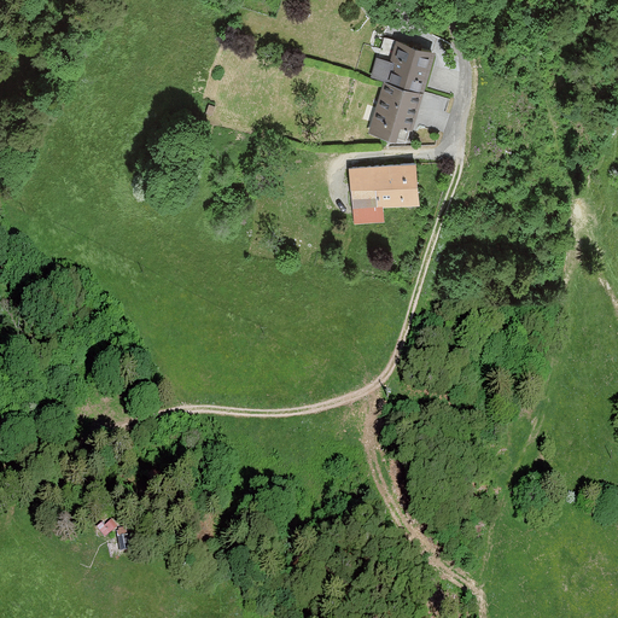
[(383,35),(372,75),(382,77),(420,88),(431,48),(383,35)]
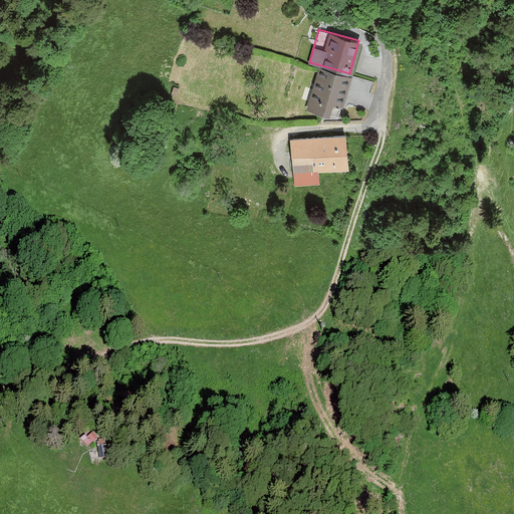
[(349,73),(317,64),(305,107),(336,116),(349,73)]
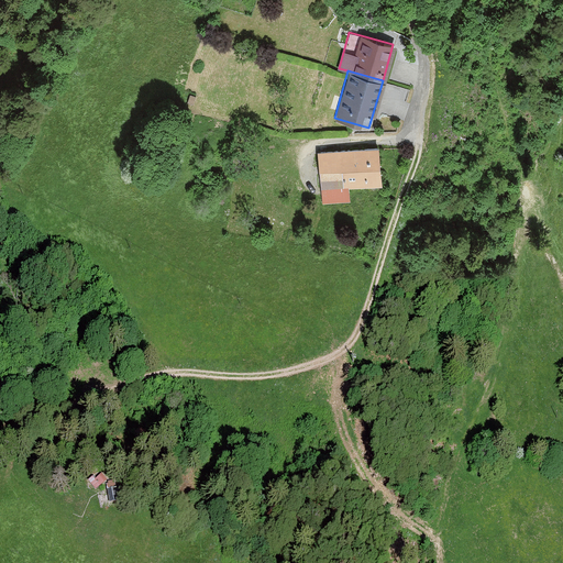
[(376,147),(319,152),(322,203),(348,201),(346,186),(378,185),(376,147)]
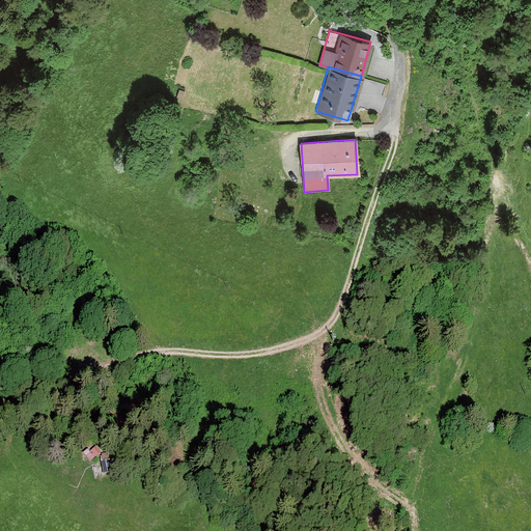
[(82,453),(90,463),(100,453),(94,447),(89,451),(87,449),(82,453)]
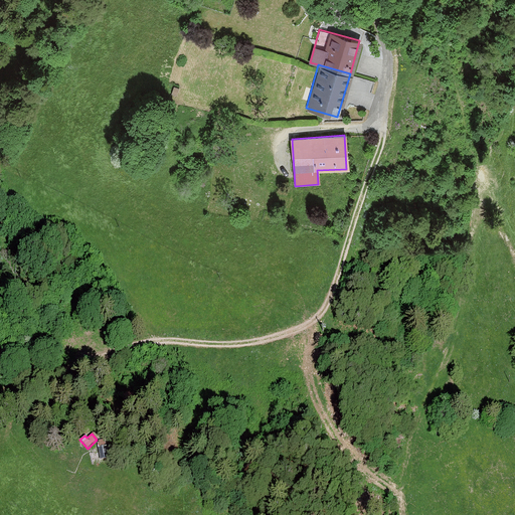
[(107,443),(98,443),(99,459),(108,459),(107,443)]
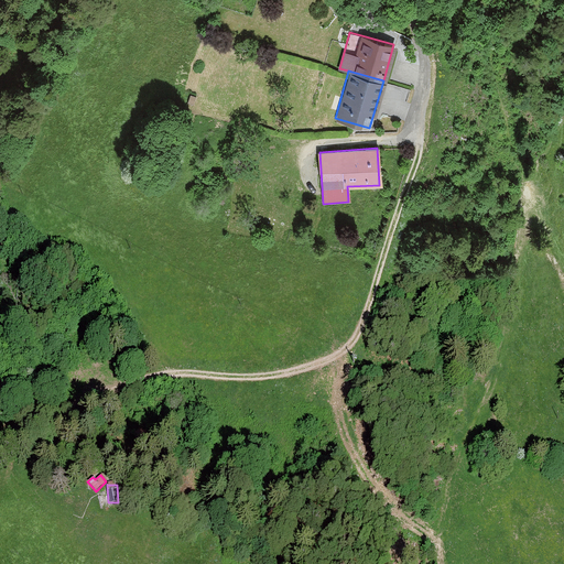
All buildings are outlined.
